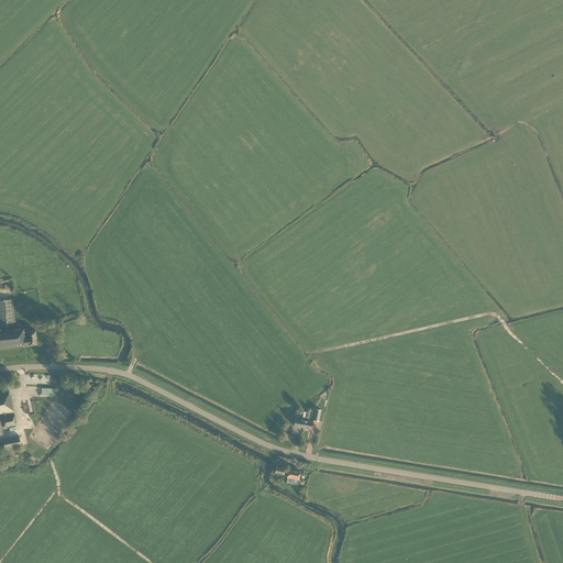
[(0,327),(1,327),(2,329),(0,329),(0,349),(24,346),(24,345),(29,344),(30,345),(37,344),(35,331),(25,332),(25,327),(14,328),(14,326),(15,326),(13,299),(0,300),(0,327)]
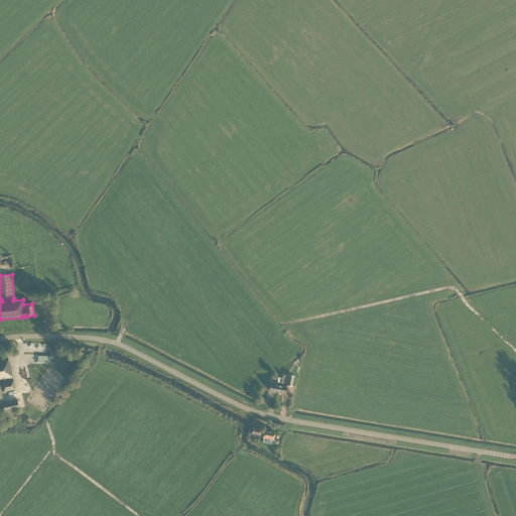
[(0,399),(3,399),(0,384),(0,381),(1,382),(3,392),(15,390),(10,363),(9,363),(8,358),(0,359),(0,399)]
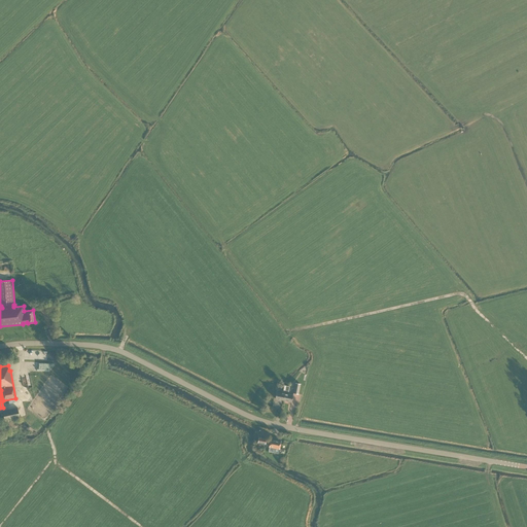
[(282,389),(281,393),(276,392),(275,398),(283,400),(285,391),(285,390),(286,385),(283,385),(282,389)]
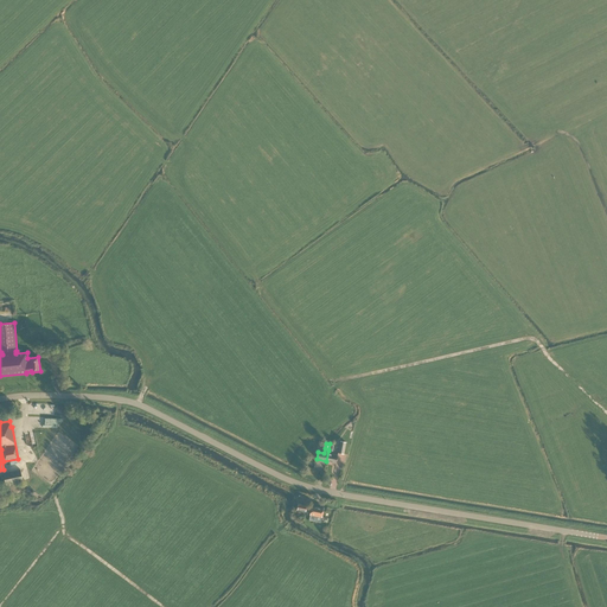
[(326,461),(336,462),(338,455),(332,454),(333,446),(330,445),(328,451),(326,461)]
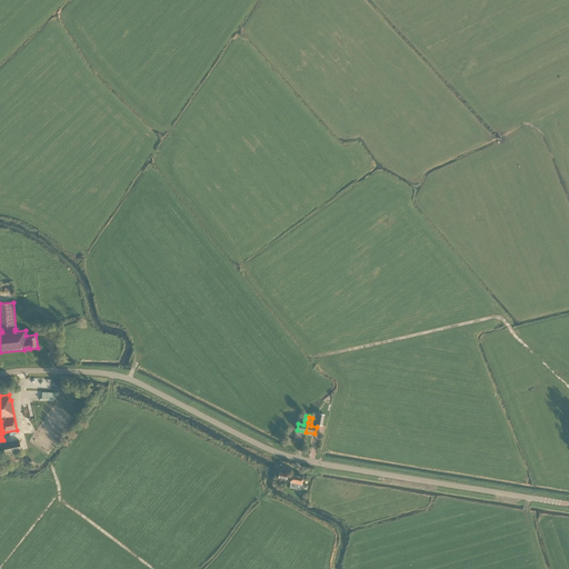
[(6,456),(21,451),(19,440),(3,443),(6,456)]
